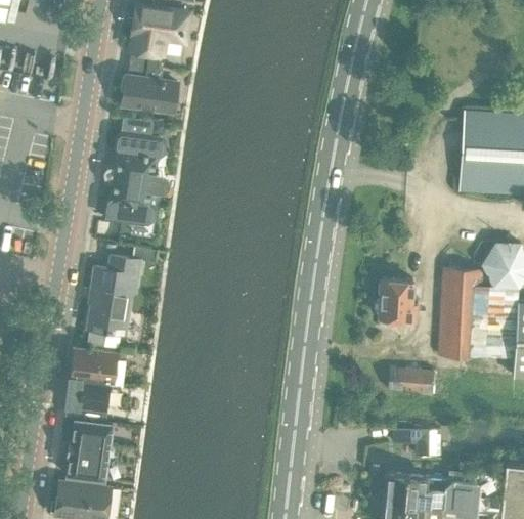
[(0,0),(0,17),(4,19),(8,0),(0,0)]
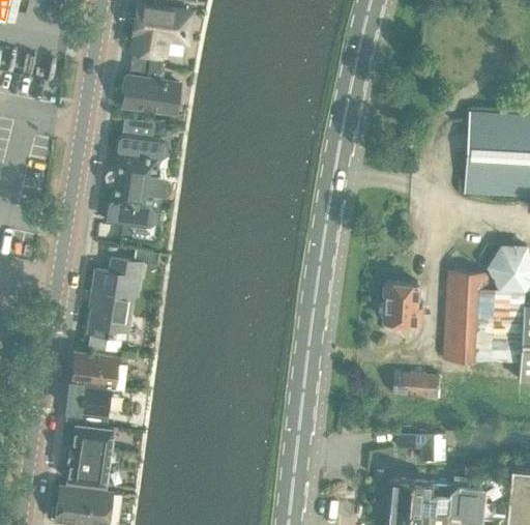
[(130,65),(164,70),(166,58),(164,57),(166,41),(185,45),(190,17),(137,8),(129,52),(133,53),(130,65)]
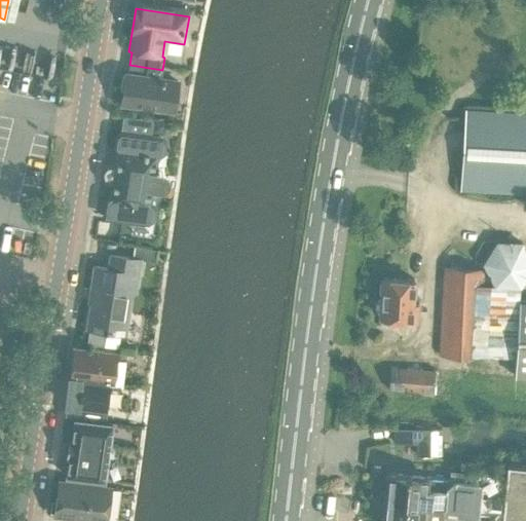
[(160,82),(162,70),(129,65),(127,77),(125,77),(120,106),(172,114),(177,85),(160,82)]
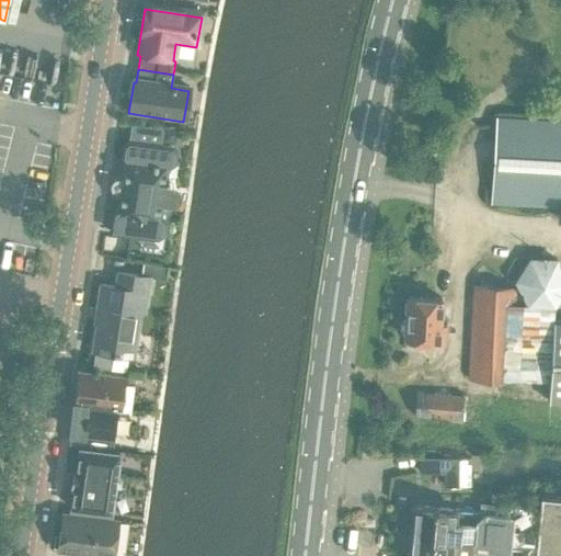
[(560,126),(496,123),(491,206),(560,210),(560,126)]
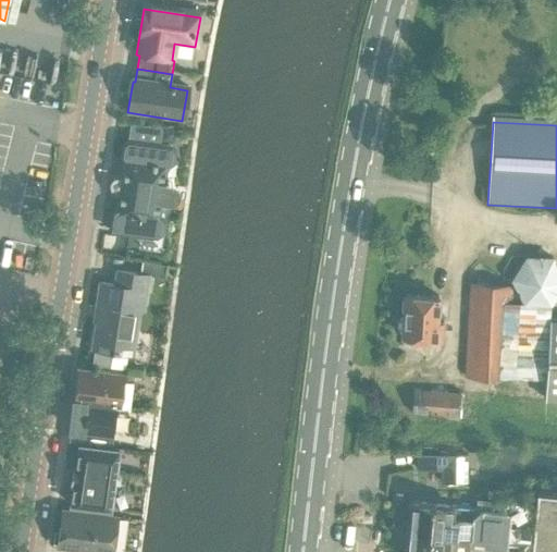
[(162,132),(160,145),(168,146),(174,142),(175,134),(162,132)]
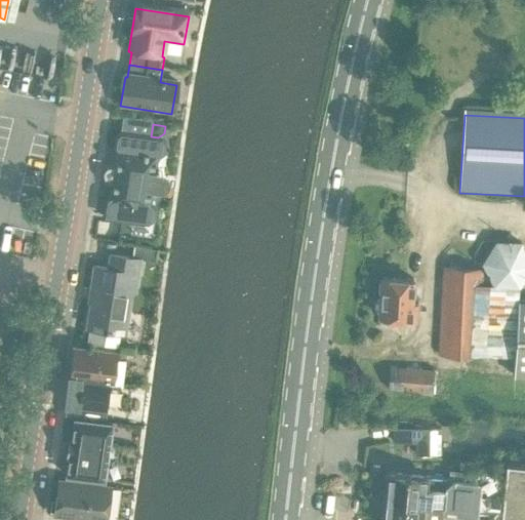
[(103,218),(102,221),(111,222),(146,228),(151,224),(153,211),(150,208),(148,207),(150,195),(154,196),(155,196),(156,197),(158,197),(160,197),(162,196),(163,196),(163,195),(164,194),(166,193),(167,192),(167,190),(168,188),(168,186),(167,185),(167,183),(166,182),(165,181),(165,180),(163,178),(162,177),(160,177),(158,177),(157,177),(153,176),(155,162),(157,162),(161,158),(163,148),(159,144),(122,136),(117,142),(115,152),(118,155),(110,201),(114,204),(110,207),(106,206),(104,218),(103,218)]
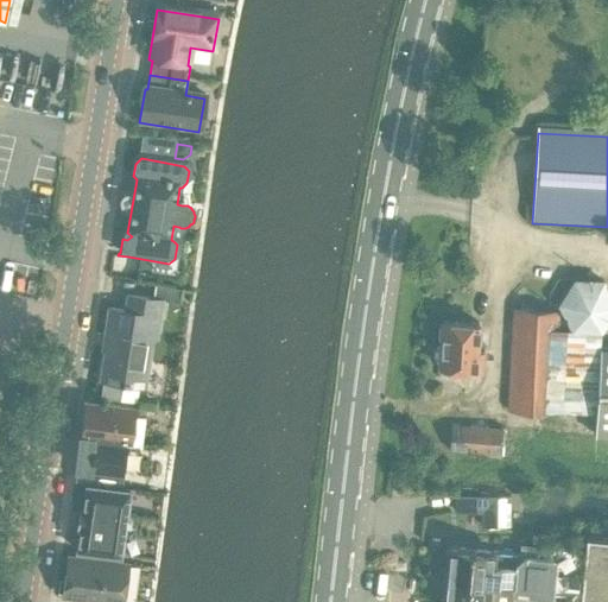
[(557,308),(557,309),(549,309),(548,315),(511,312),(505,414),(551,417),(551,414),(596,418),(601,350),(602,336),(607,327),(607,291),(603,284),(574,283),(557,308)]
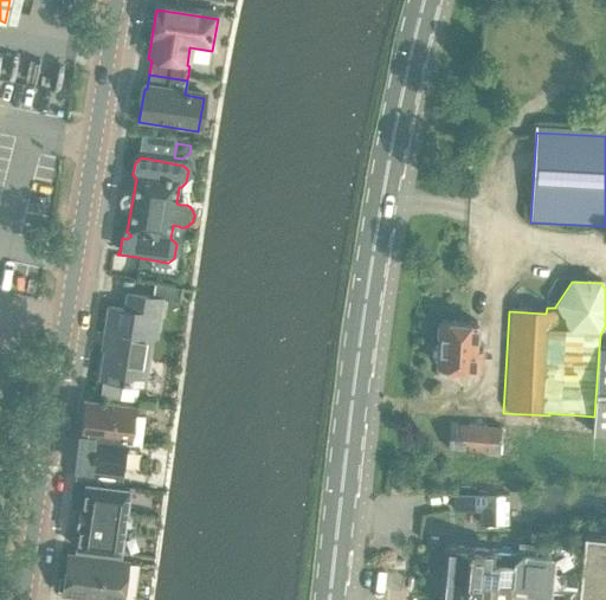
[(100,382),(102,384),(100,400),(120,404),(122,386),(140,389),(148,340),(155,341),(161,304),(126,298),(123,315),(108,313),(103,341),(107,341),(100,382)]
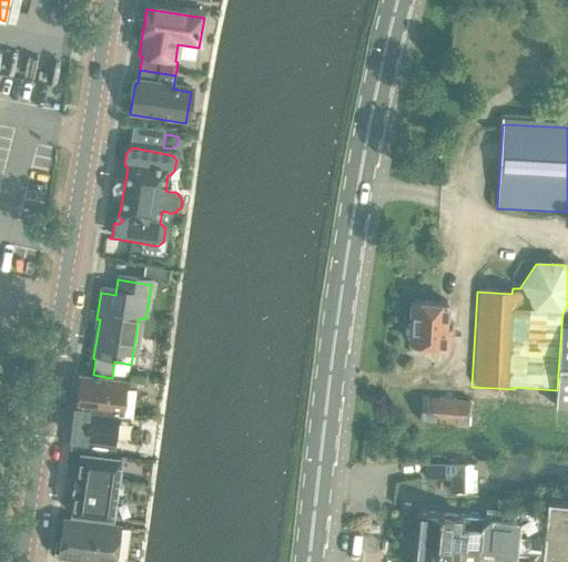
[(445,306),(411,304),(408,327),(406,329),(406,337),(408,339),(408,345),(448,348),(450,317),(444,317),(445,306)]
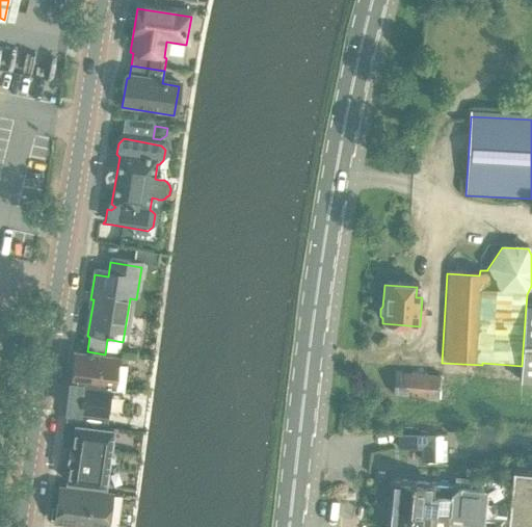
[(521,385),(531,385),(531,307),(526,307),(521,385)]
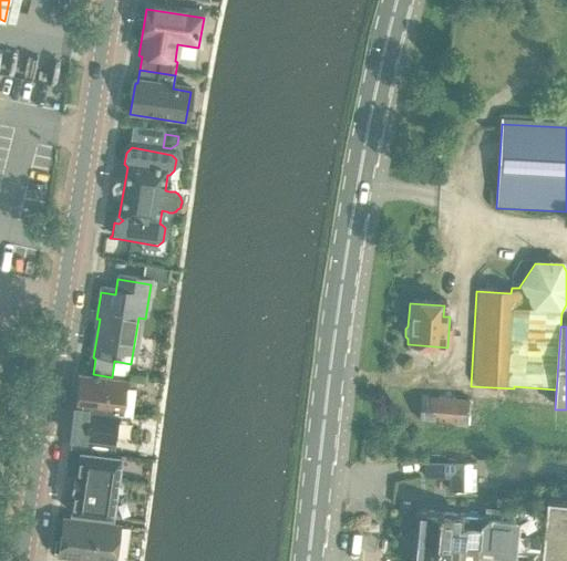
[(80,377),(74,411),(132,418),(137,385),(80,377)]
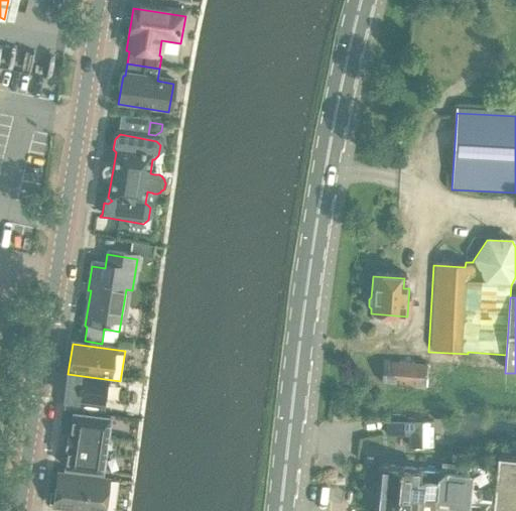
[(422,389),(424,389),(431,389),(432,377),(425,376),(426,366),(381,363),(380,386),(412,388),(411,391),(422,391),(422,389)]
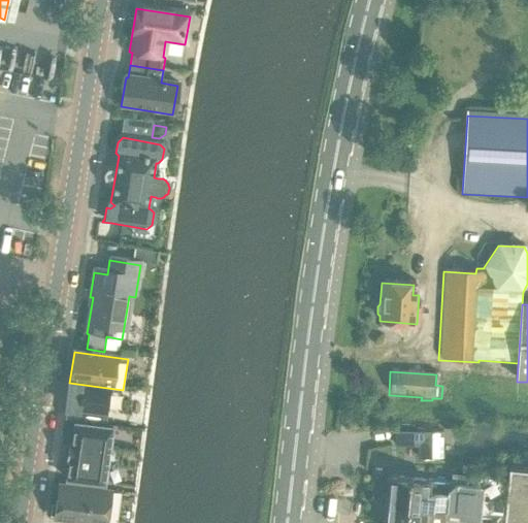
[(69,383),(64,421),(103,426),(109,389),(69,383)]
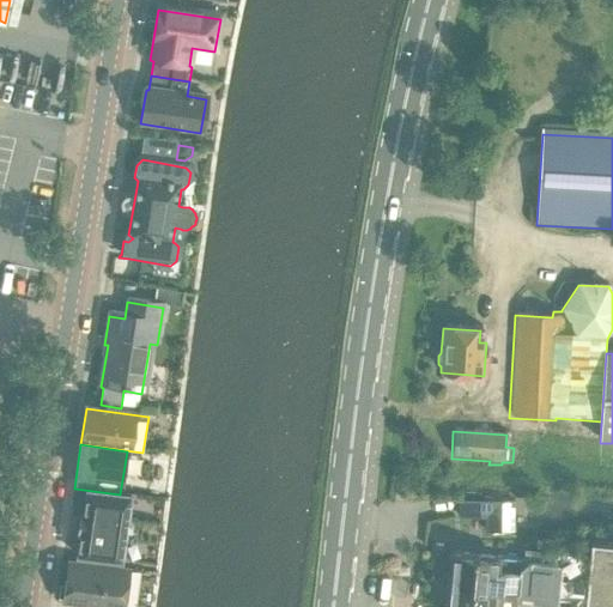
[(126,523),(129,502),(131,499),(86,493),(86,496),(84,516),(79,516),(77,535),(82,535),(78,557),(78,556),(77,559),(121,565),(121,563),(123,541),(134,544),(137,524),(126,523)]
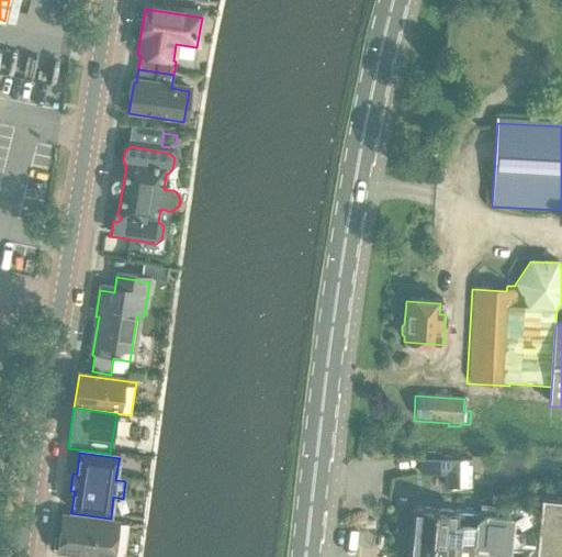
[(442,461),(419,463),(419,466),(419,479),(444,480),(444,489),(457,489),(457,479),(470,479),(470,461),(442,461)]
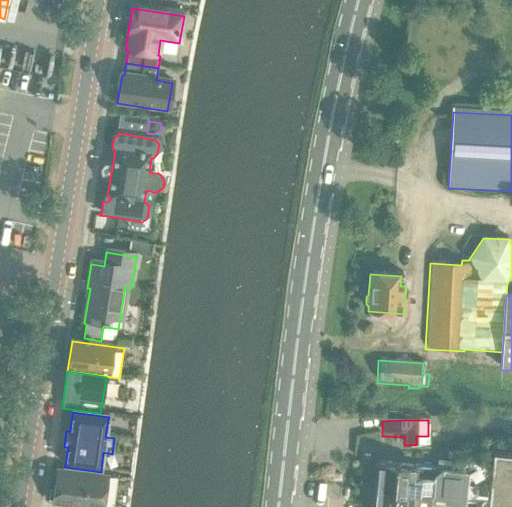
[(430,497),(372,491),(370,506),(511,506),(511,459),(492,457),(491,469),(437,463),(436,471),(432,470),(430,497)]
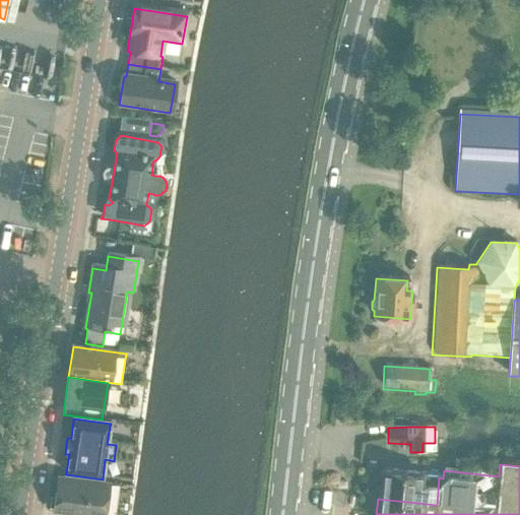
[(380,471),(378,499),(437,505),(439,477),(419,475),(415,472),(408,471),(403,474),(380,471)]
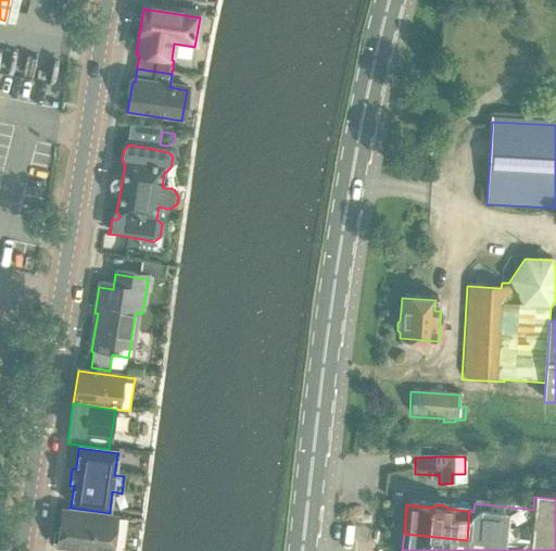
[(61,512),(55,549),(62,550),(111,550),(116,521),(61,512)]
